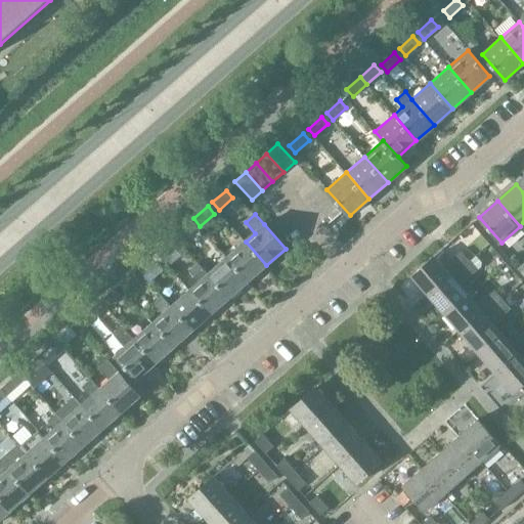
[(189,223),(175,234),(182,243),(195,230),(189,223)]
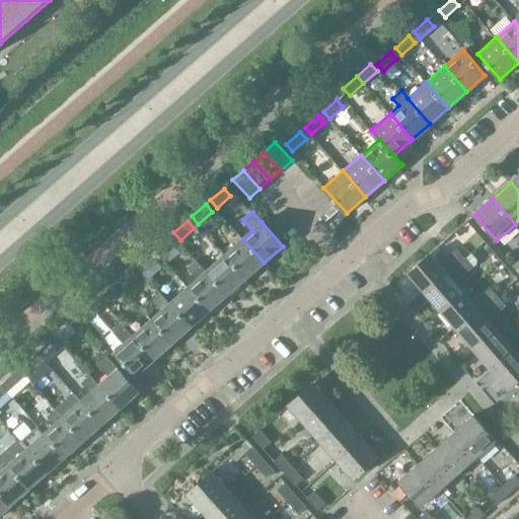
[(169,236),(155,248),(161,256),(175,244),(169,236)]
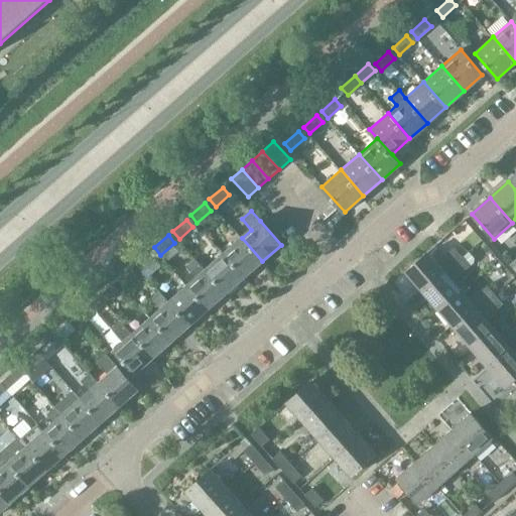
[(242,238),(224,253),(244,277),(262,261),(242,238)]
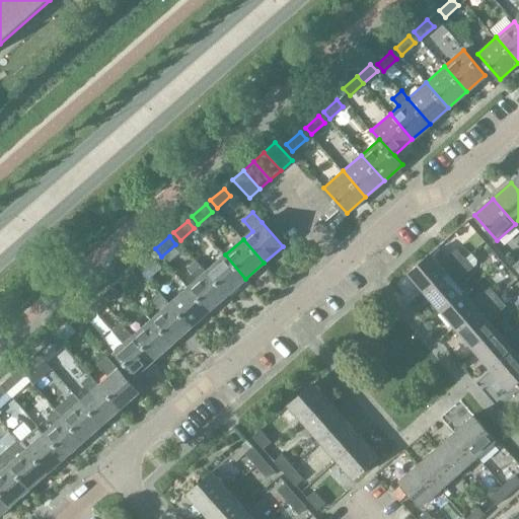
[(408,274),(425,293),(466,257),(458,248),(441,264),(432,252),(408,274)]
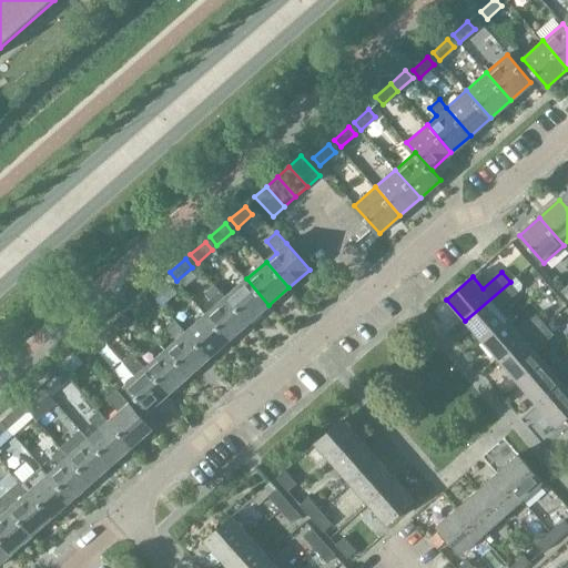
[(165,276),(151,290),(158,297),(172,284),(165,276)]
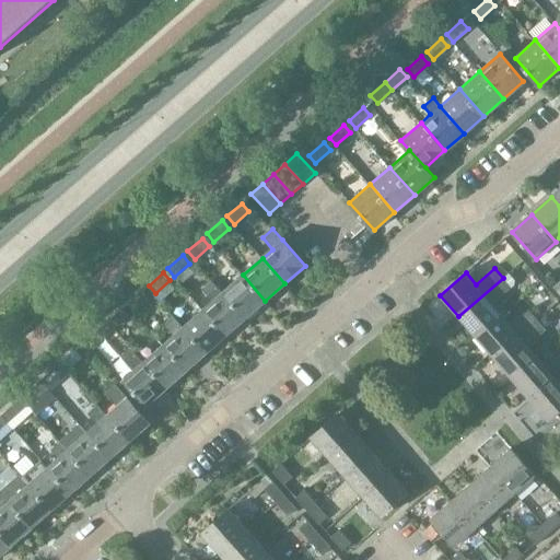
[(509,273),(503,278),(512,288),(514,286),(515,281),(509,273)]
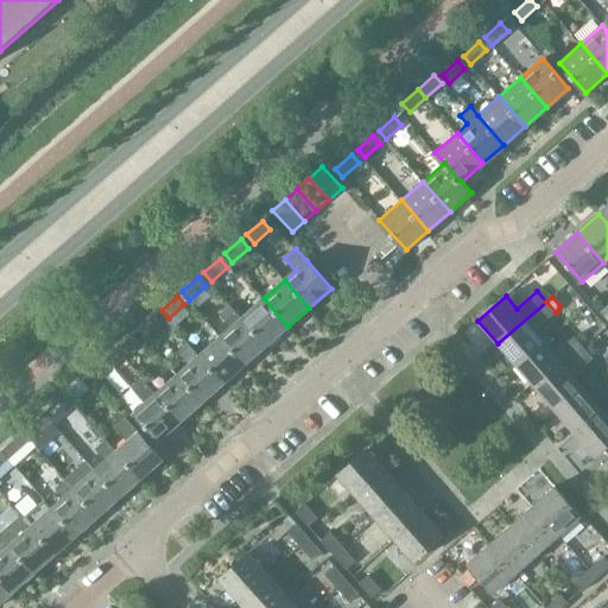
[(264,298),(242,317),(266,344),(287,327),(264,298)]
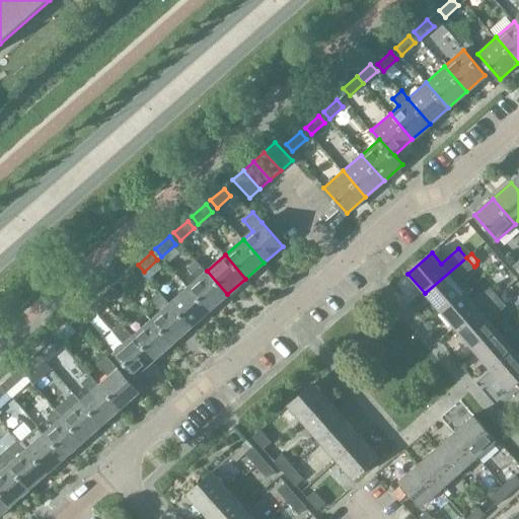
[(425,293),(441,312),(465,292),(457,282),(474,267),(466,257),(425,293)]
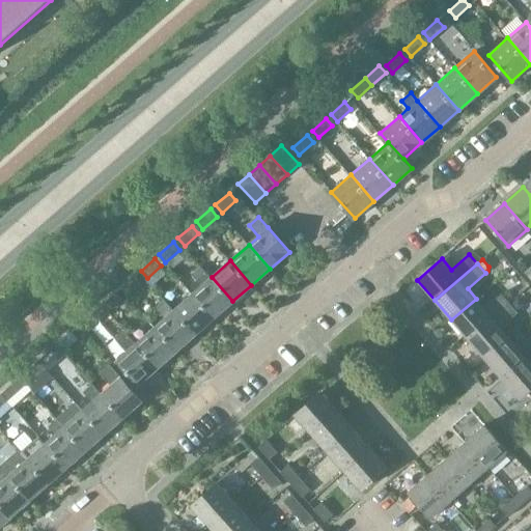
[(202,266),(192,275),(201,286),(193,294),(214,317),(232,301),(212,277),(202,266)]
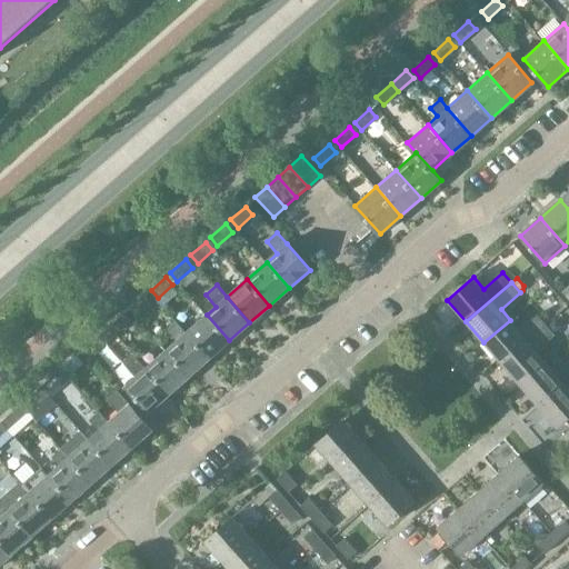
[(146,295),(131,308),(138,316),(152,302),(146,295)]
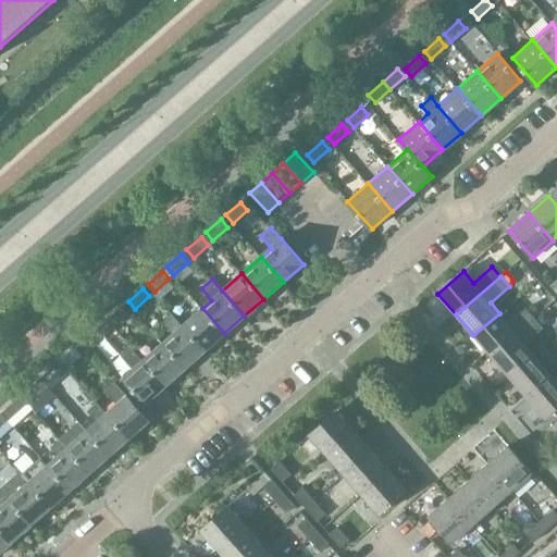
[(123,306),(109,318),(115,326),(130,313),(123,306)]
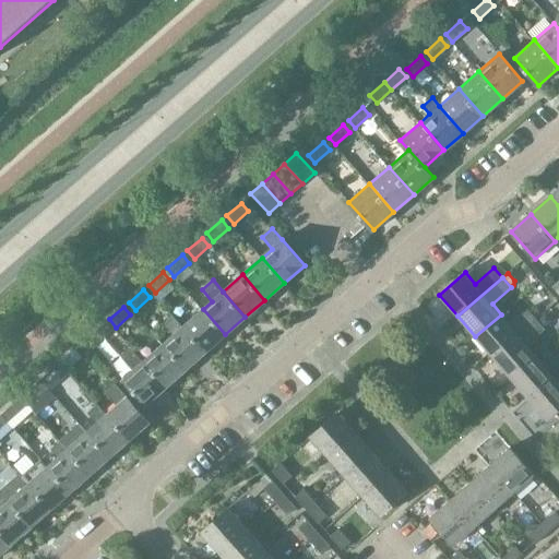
[(203,309),(183,326),(206,352),(225,334),(203,309)]
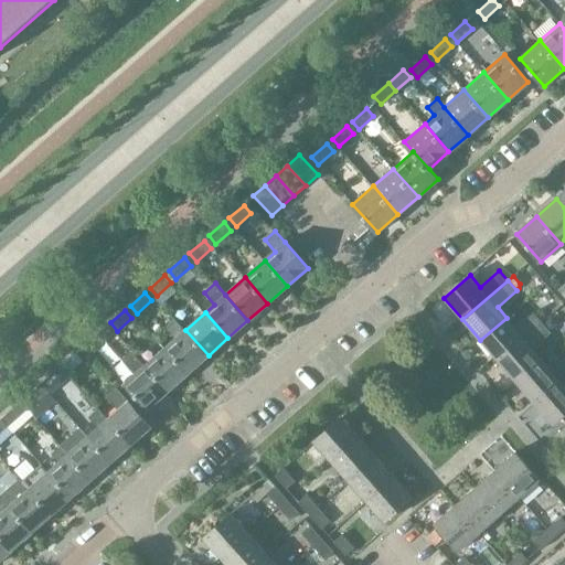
[(480,340),(499,361),(543,322),(535,312),(515,329),(507,318),(480,340)]
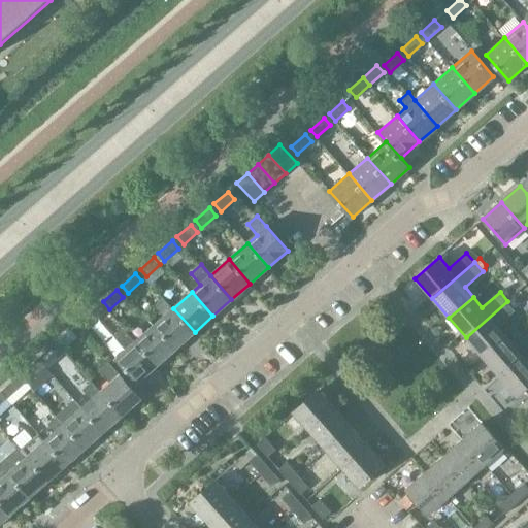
[(515,296),(508,301),(515,309),(519,305),(518,300),(515,296)]
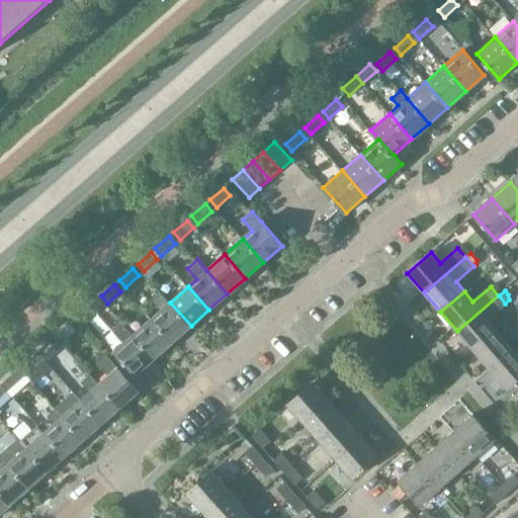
[(162,310),(152,318),(173,341),(191,326),(170,303),(161,292),(153,298),(162,310)]
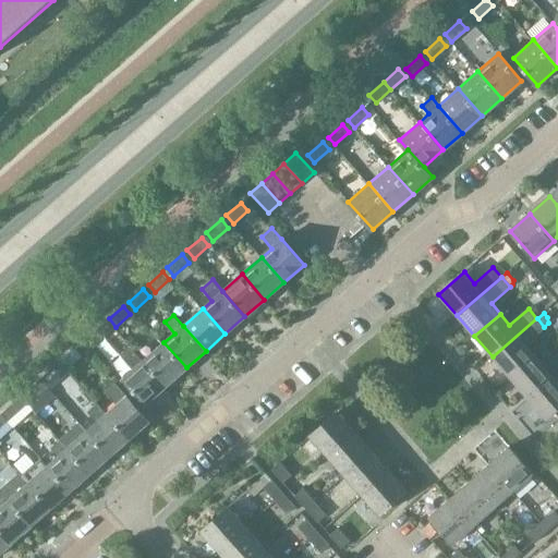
[(493,356),(510,377),(535,354),(526,344),(545,328),(536,318),(493,356)]
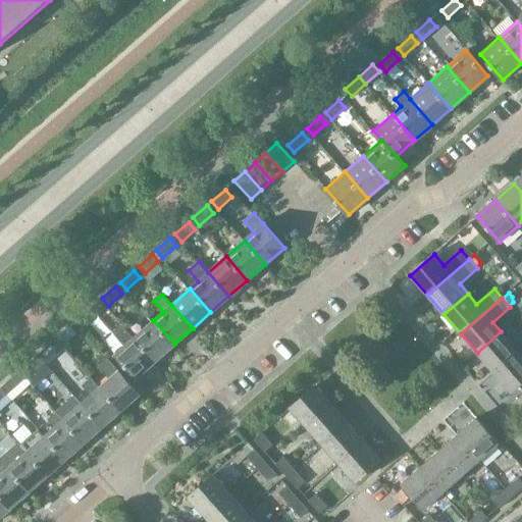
[(97,302),(84,314),(90,322),(103,310),(97,302)]
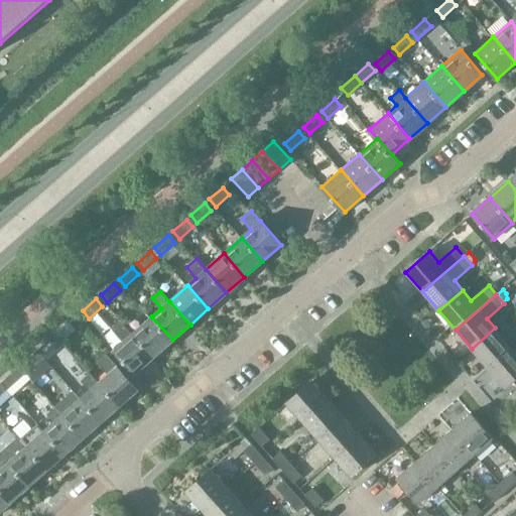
[(151,316),(134,333),(154,356),(172,340),(151,316)]
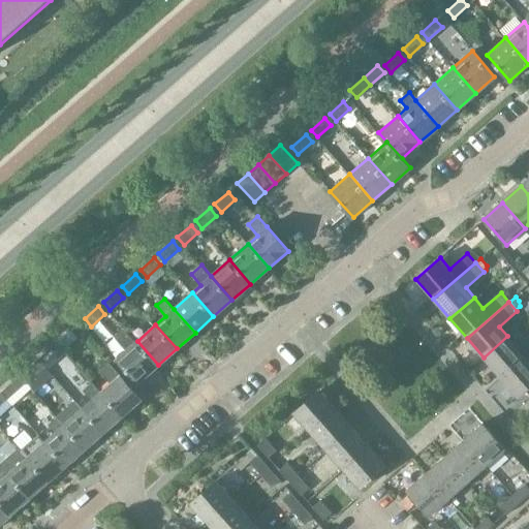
[(125,328),(115,337),(126,350),(118,359),(138,381),(158,365),(137,341),(125,328)]
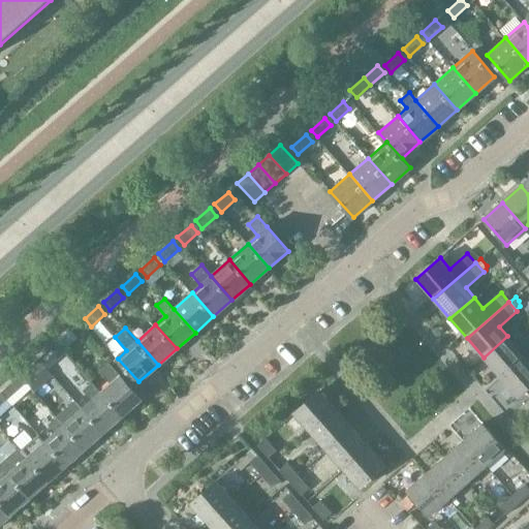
[(72,330),(58,342),(65,349),(79,337),(72,330)]
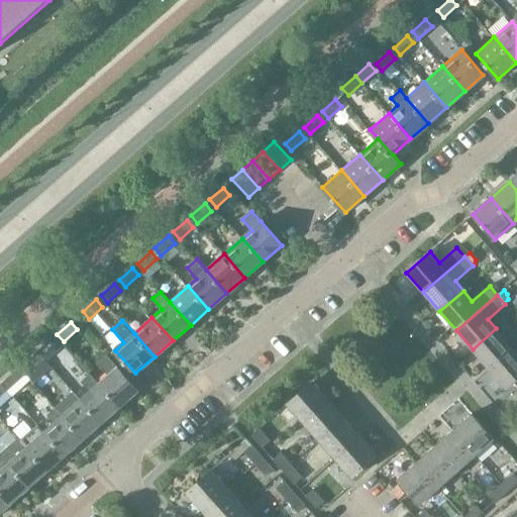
[(473,349),(489,369),(516,343),(516,327),(505,338),(496,328),(473,349)]
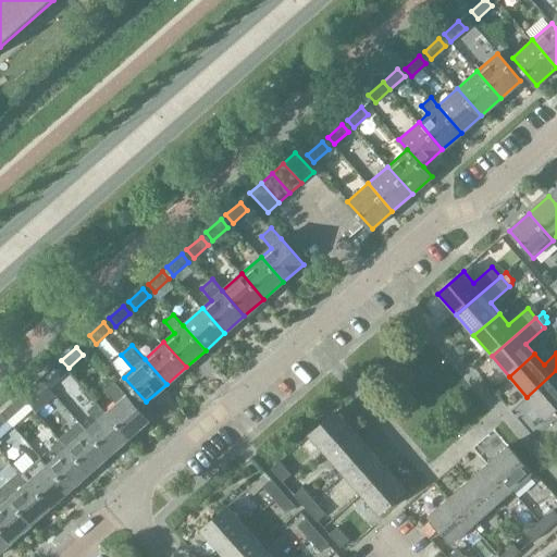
[(57,364),(41,378),(48,385),(63,372),(57,364)]
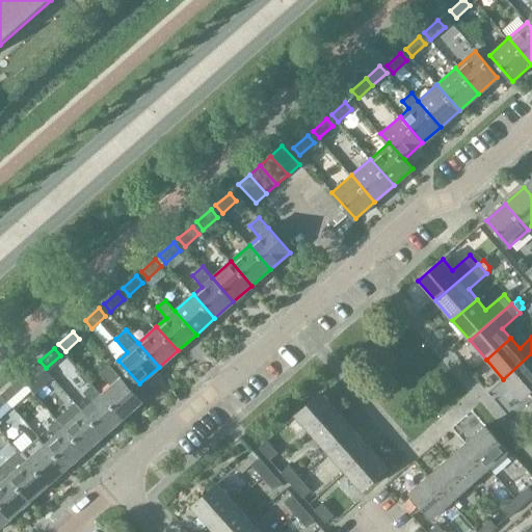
[(531,353),(503,379),(521,399),(531,389),(531,353)]
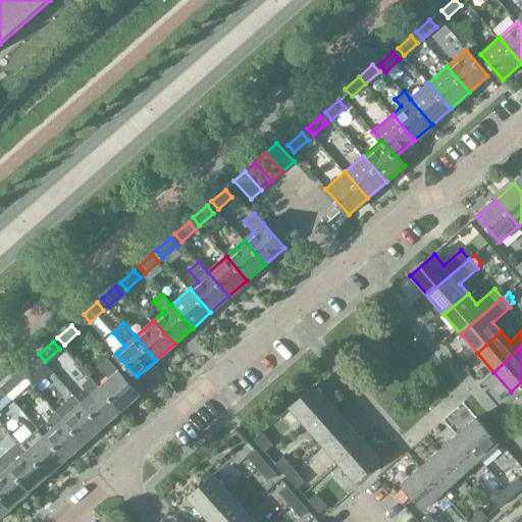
[(35,358),(20,369),(27,377),(40,366),(41,365),(35,358)]
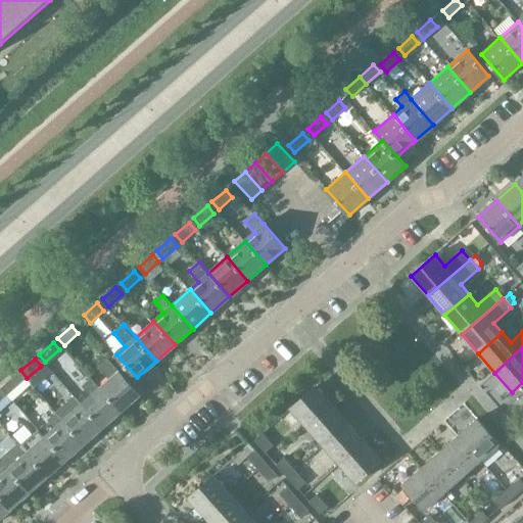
[(110,378),(101,387),(122,411),(141,394),(109,359),(100,367),(110,378)]
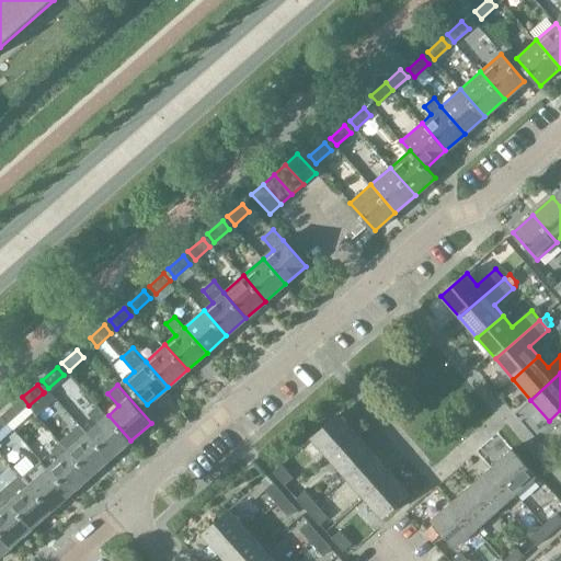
[(43,393),(29,405),(37,414),(50,403),(43,393)]
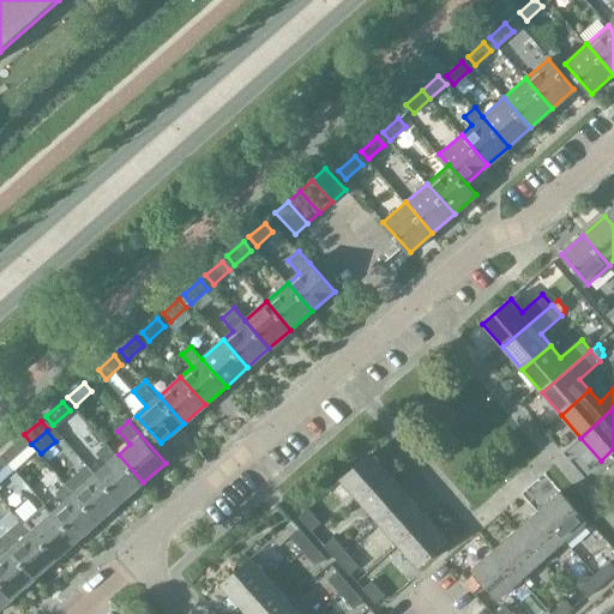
[(18,440),(2,453),(10,462),(26,449),(18,440)]
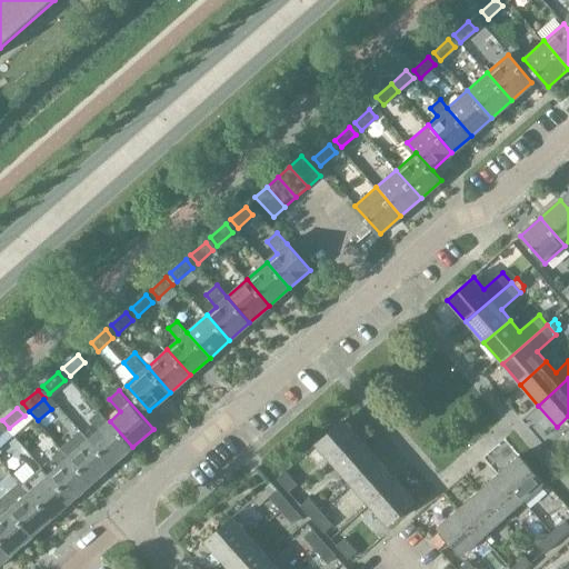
[(100,410),(89,421),(98,431),(90,439),(112,465),(132,447),(110,421),(100,410)]
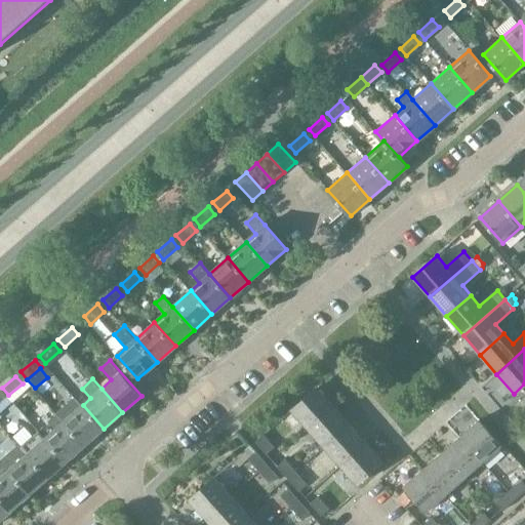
[(293,409),(310,428),(334,406),(318,387),(293,409)]
